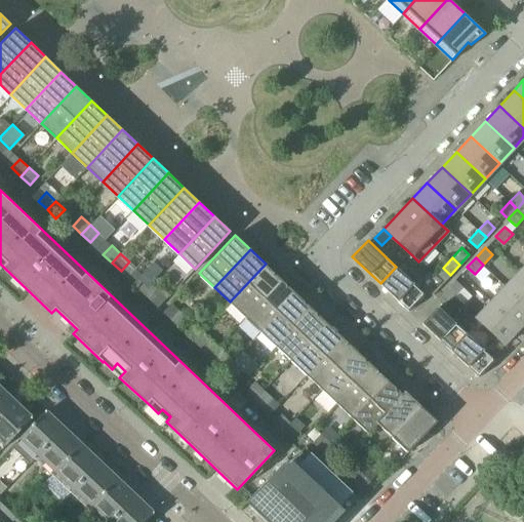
[(230,302),(245,316),(281,279),(279,277),(266,264),(230,302)]
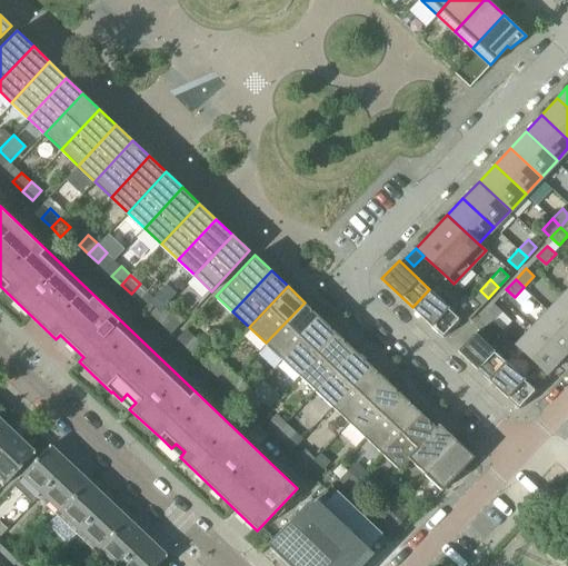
[(429,289),(412,307),(444,337),(460,318),(429,289)]
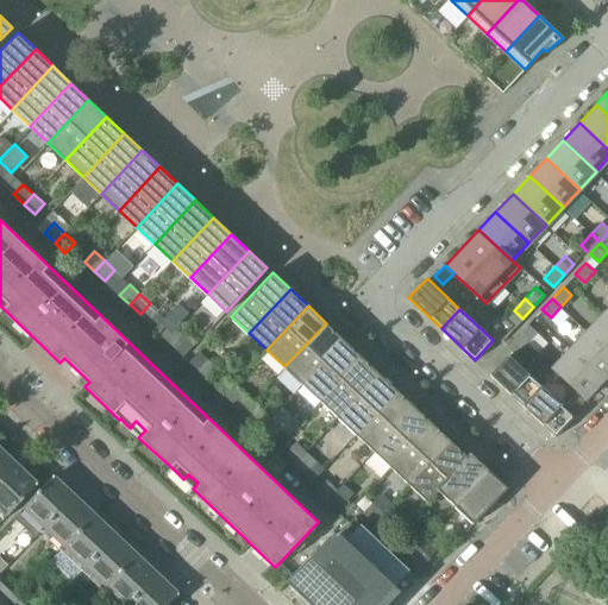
[(514,310),(503,321),(513,329),(522,319),(514,310)]
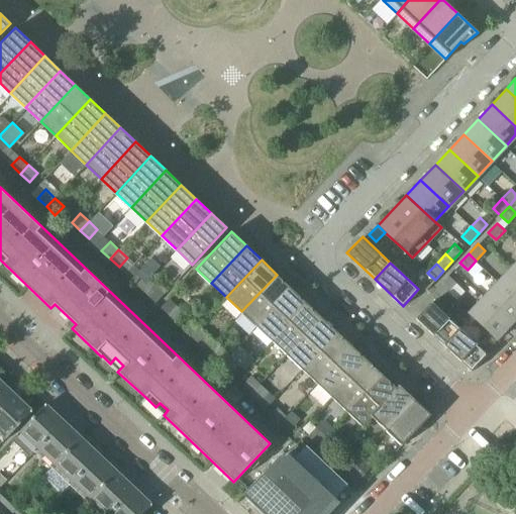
[(515,267),(513,265),(499,280),(515,295),(515,267)]
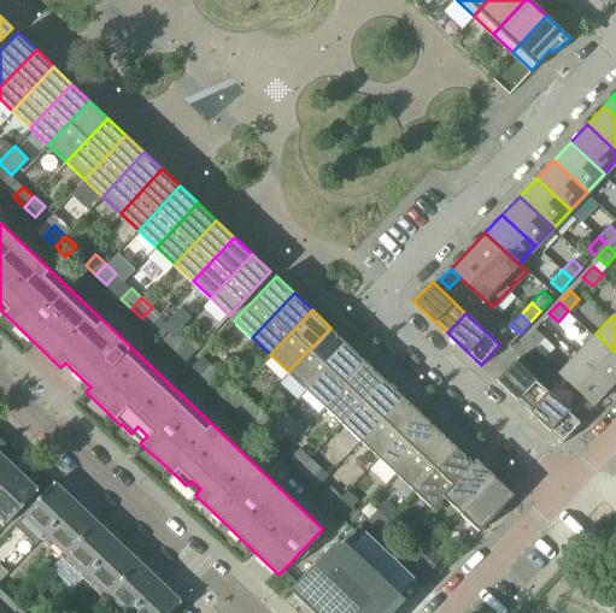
[(157,332),(168,342),(177,331),(166,322),(157,332)]
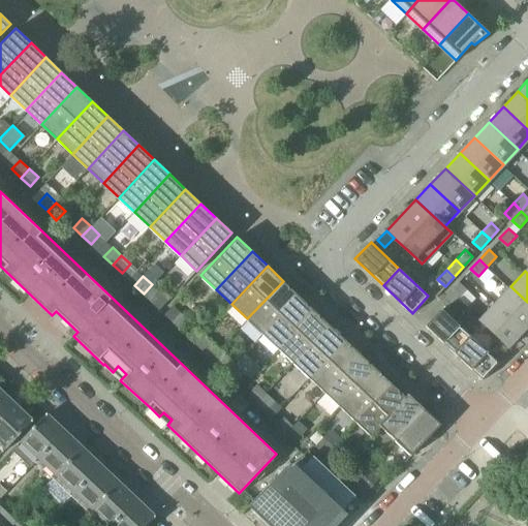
[(445,286),(437,279),(428,288),(432,292),(436,296),(445,286)]
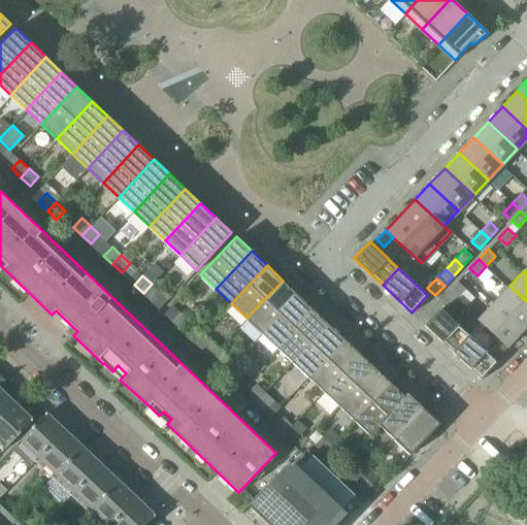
[(246,318),(262,332),(297,295),(283,281),(246,318)]
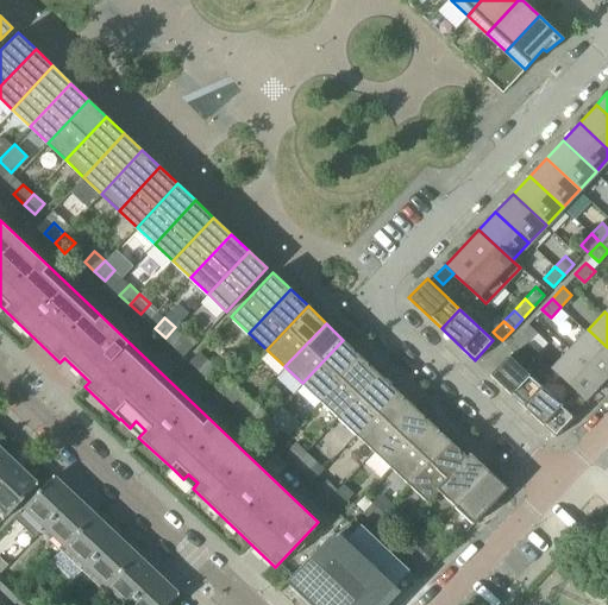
[(528,323),(518,334),(526,342),(537,332),(528,323)]
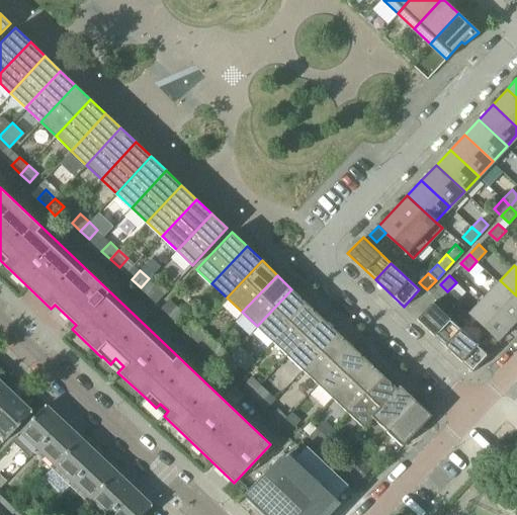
[(149,278),(141,287),(150,295),(158,287),(149,278)]
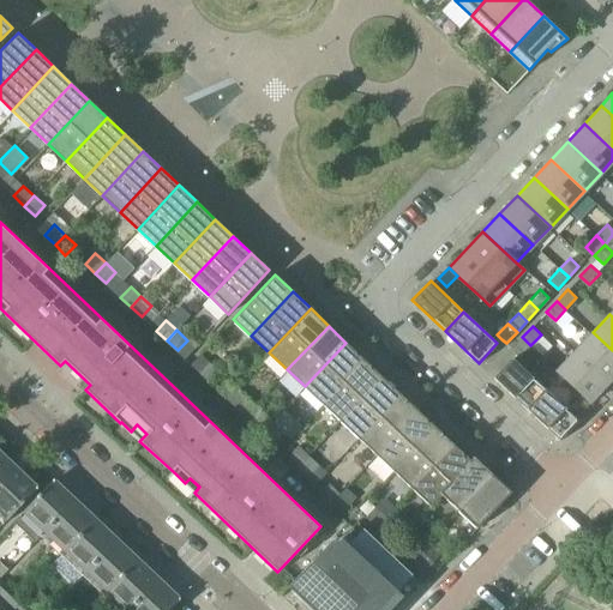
[(612,350),(593,332),(576,349),(610,381),(612,378),(612,350)]
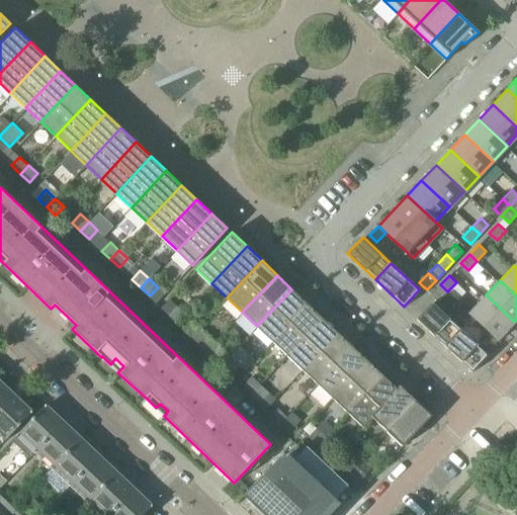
[(447,291),(440,284),(431,294),(438,302),(447,291)]
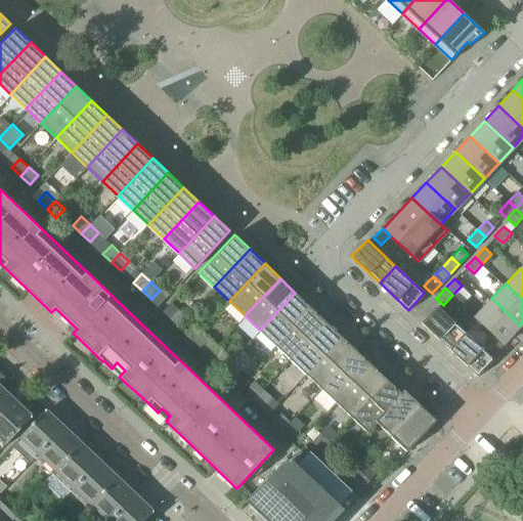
[(260,330),(275,345),(310,307),(295,293),(260,330)]
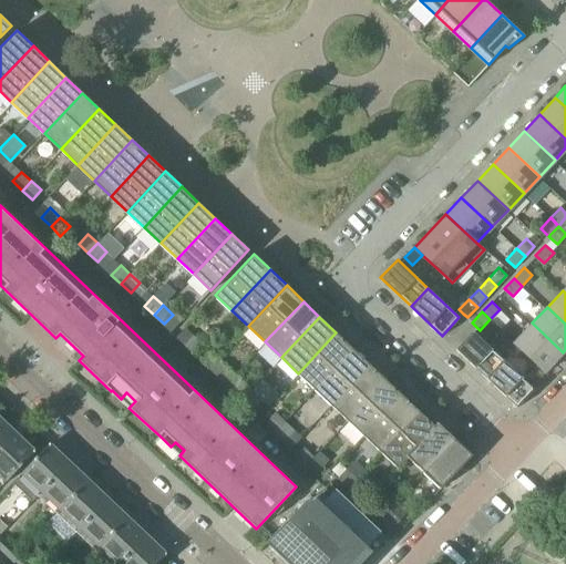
[(539,361),(547,369),(563,352),(532,322),(516,339),(539,361)]
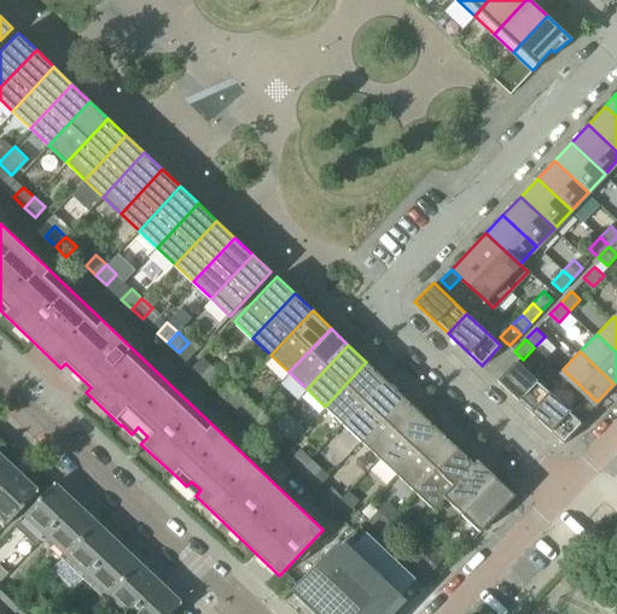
[(192,366),(201,373),(210,384),(221,373),(202,355),(192,366)]
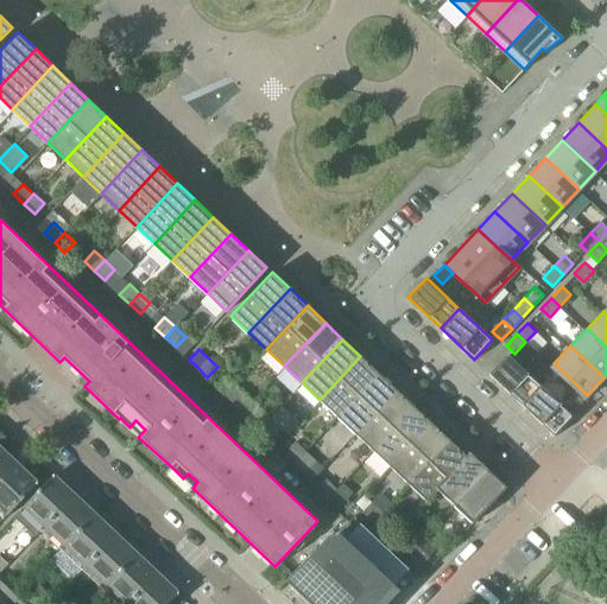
[(488,374),(522,405),(541,385),(507,354),(488,374)]
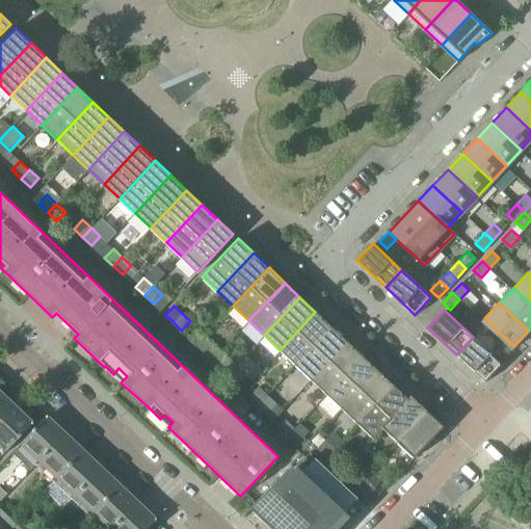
[(280,350),(295,365),(330,326),(315,312),(280,350)]
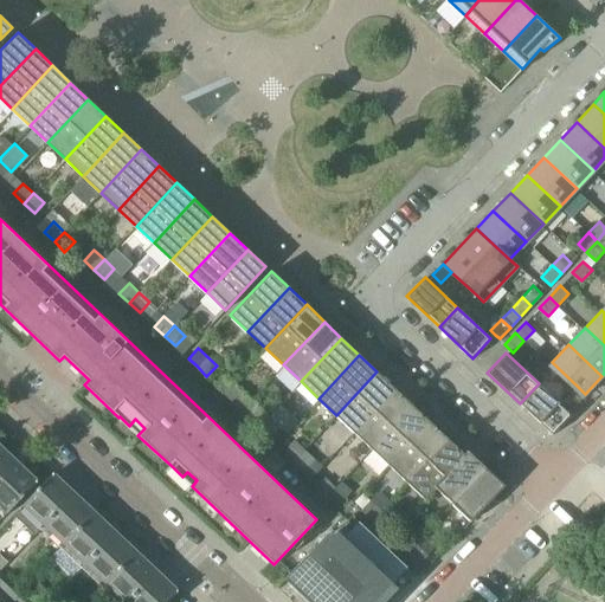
[(336,415),(354,432),(394,388),(377,371),(336,415)]
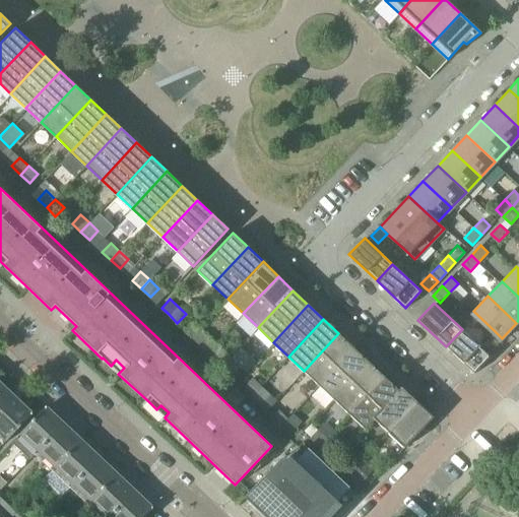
[(184,329),(192,337),(201,328),(192,320),(184,329)]
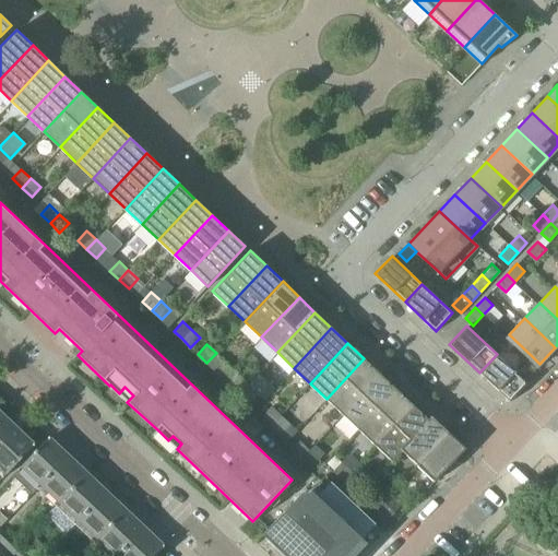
[(216,353),(206,363),(216,371),(225,362),(216,353)]
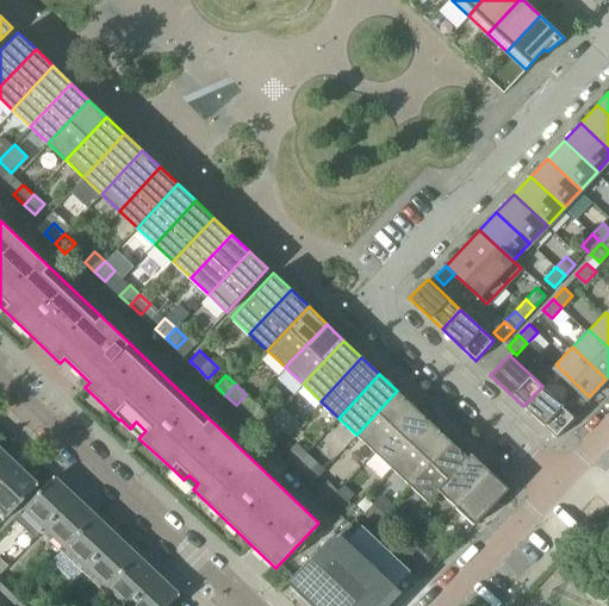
[(542,386),(523,406),(557,437),(575,417),(542,386)]
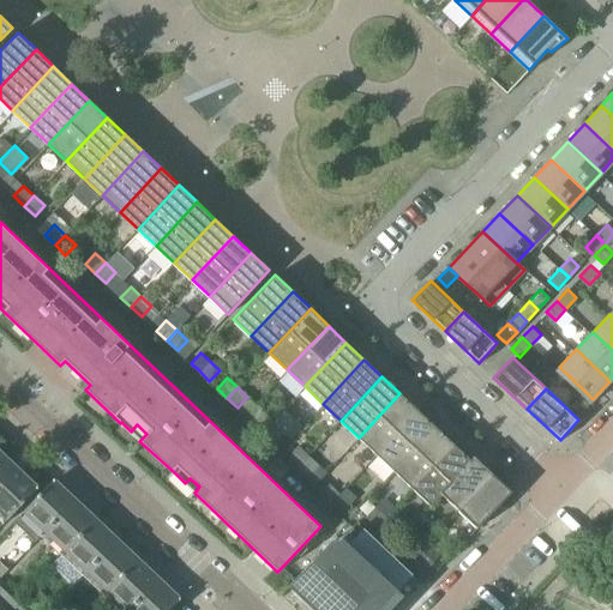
[(582,410),(593,399),(584,391),(574,402),(582,410)]
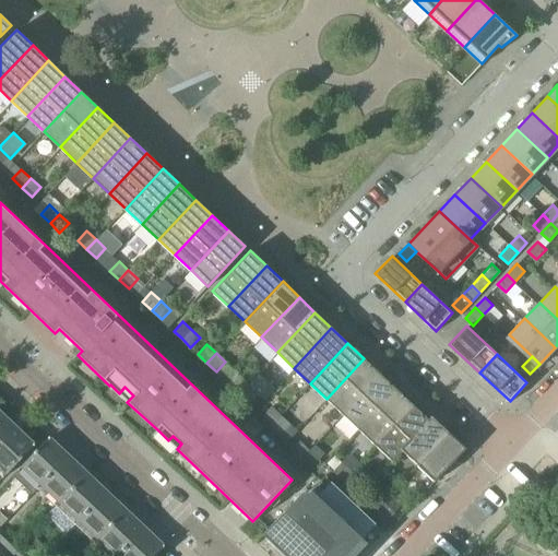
[(327,399),(343,414),(380,374),(364,358),(327,399)]
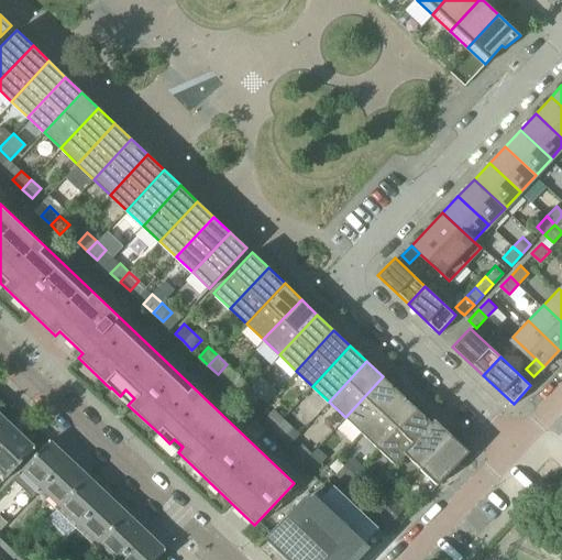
[(345,417),(362,432),(399,392),(383,376),(345,417)]
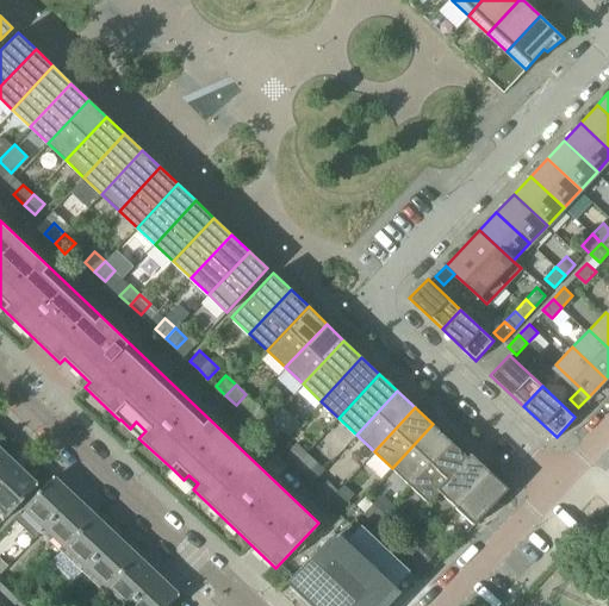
[(250,419),(261,429),(271,418),(261,408),(250,419)]
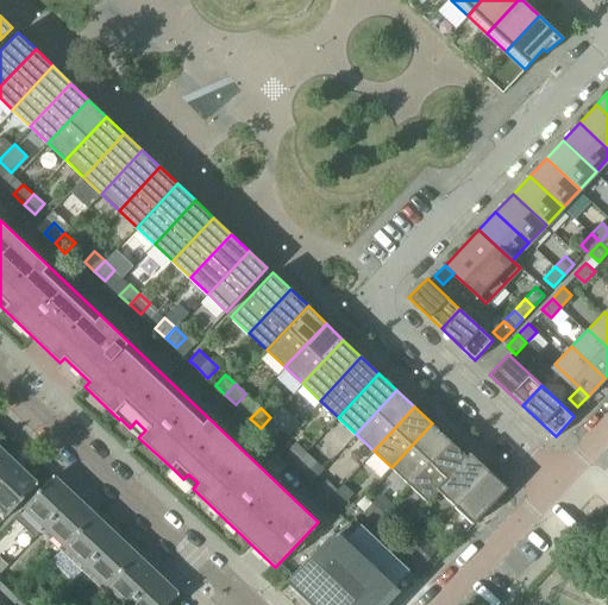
[(270,417),(261,428),(271,438),(281,428),(270,417)]
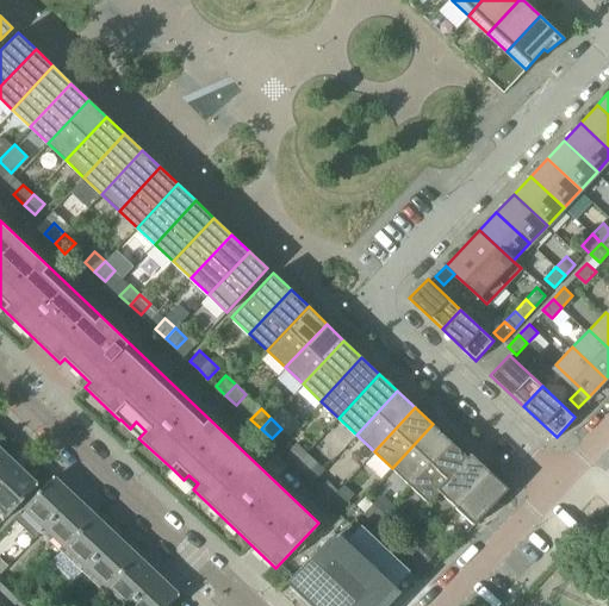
[(392,468),(410,485),(451,442),(433,424),(392,468)]
